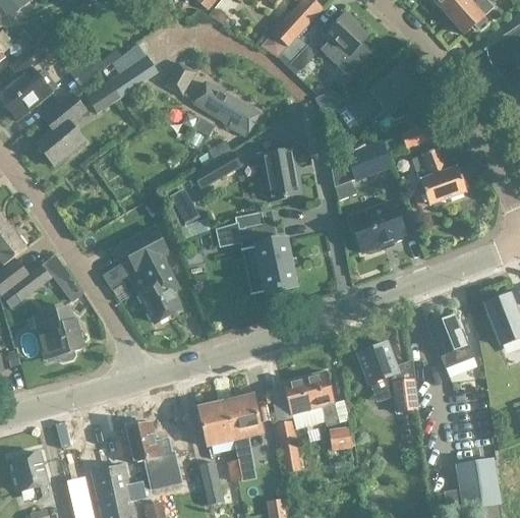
[(0,0),(0,2),(10,16),(31,0),(0,0)]
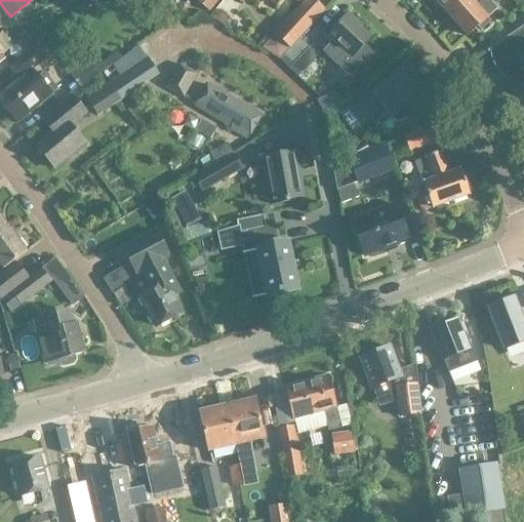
[(92,0),(91,1),(99,11),(113,0),(92,0)]
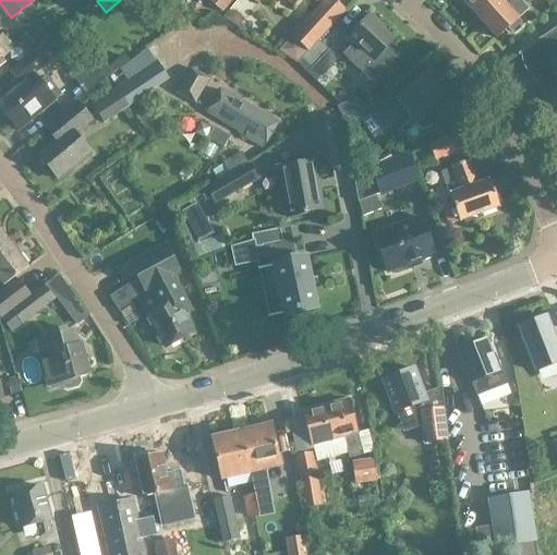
[(223,11),(232,0),(210,0),(223,11)]
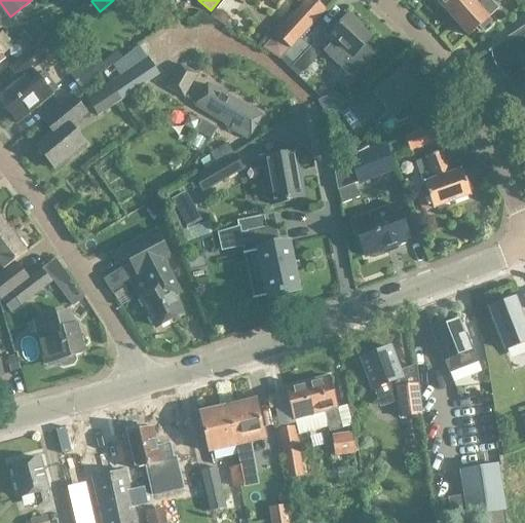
[(280,57),(283,54),(300,36),(326,8),(316,0),(304,0),(263,46),(280,57)]
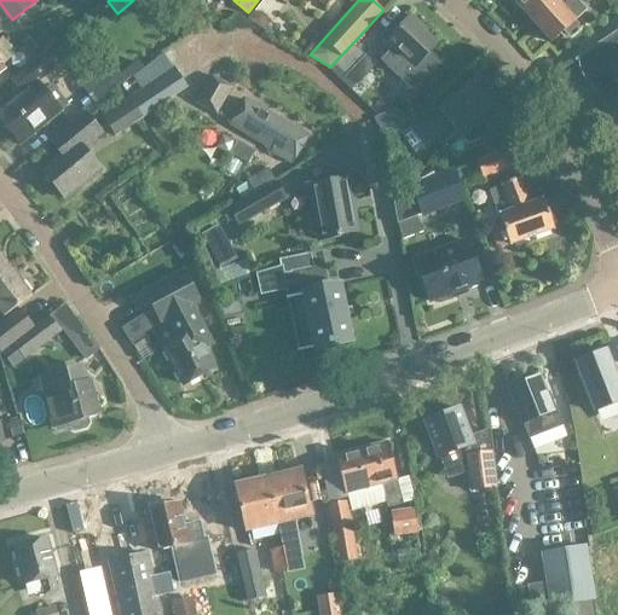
[(515,0),(531,17),(549,0),(515,0)]
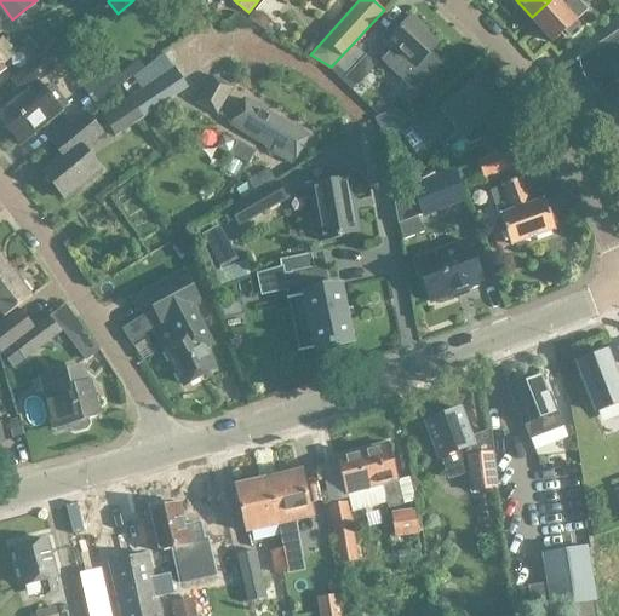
[(550,0),(532,17),(554,41),(566,29),(569,34),(580,23),(577,19),(589,9),(582,0),(550,0)]
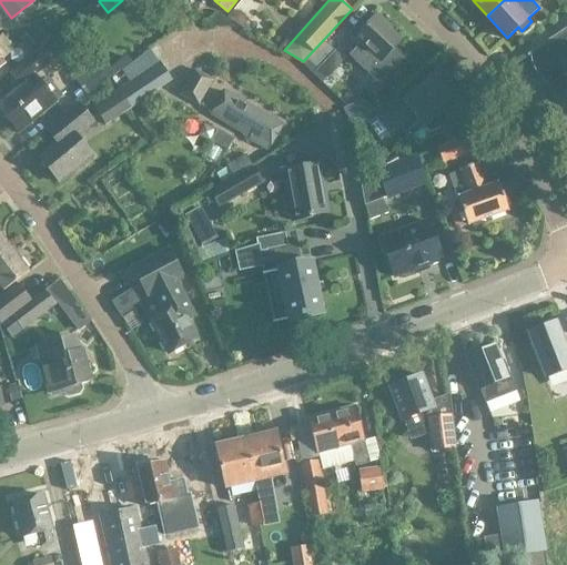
[(378,12),(357,36),(354,40),(358,44),(350,53),(382,83),(406,56),(395,46),(400,39),(387,28),(391,24),(378,12)]
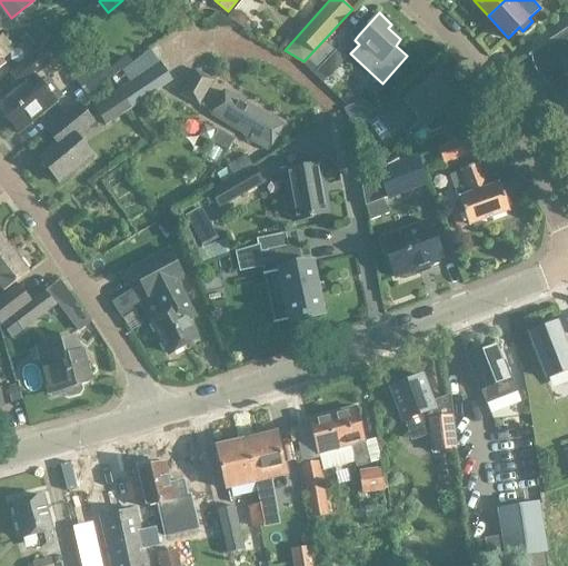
[(557,99),(556,99),(567,131),(567,25),(531,50),(532,56),(534,61),(536,67),(538,71),(542,76),(547,80),(551,86),(555,91),(557,99)]
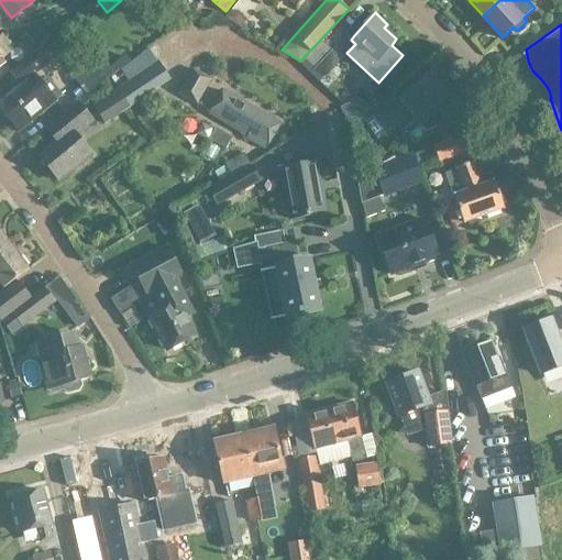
[(2,32),(0,34),(0,65),(7,61),(3,57),(15,47),(2,32)]
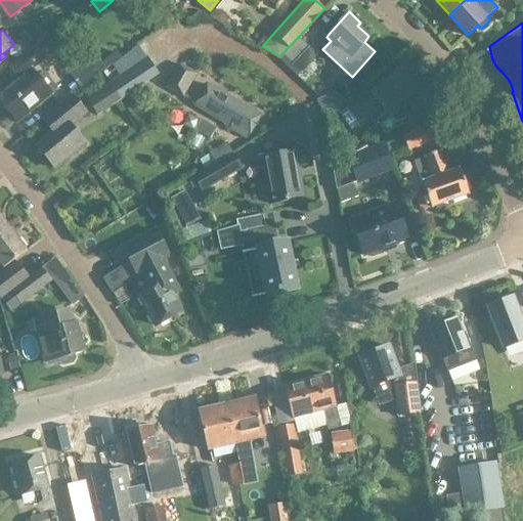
[(299,36),(281,54),(293,64),(302,71),(315,56),(314,49),(299,36)]
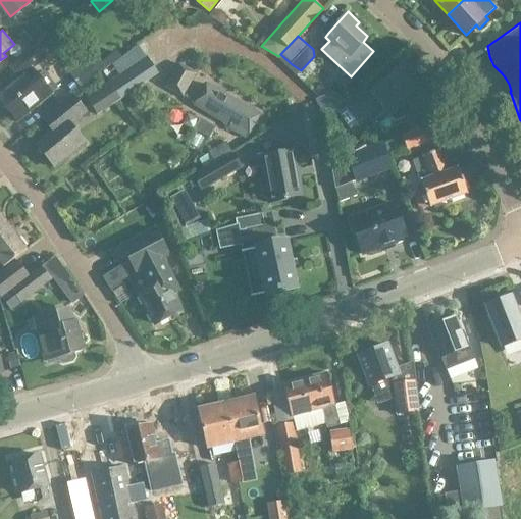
[(33,48),(11,66),(20,78),(0,94),(0,99),(17,120),(52,92),(33,68),(42,60),(33,48)]
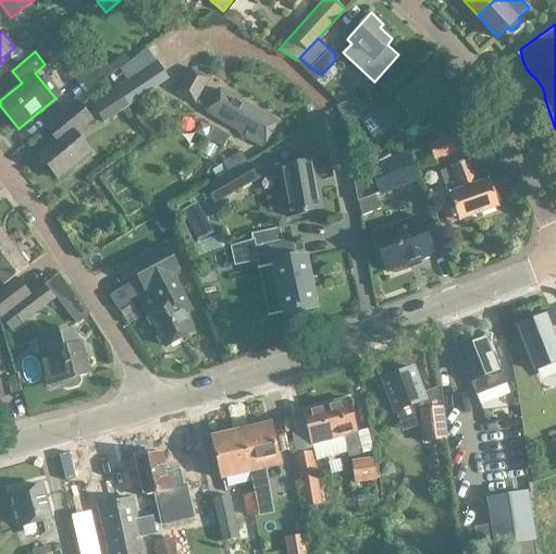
[(96,65),(78,78),(88,90),(112,71),(98,54),(91,60),(96,65)]
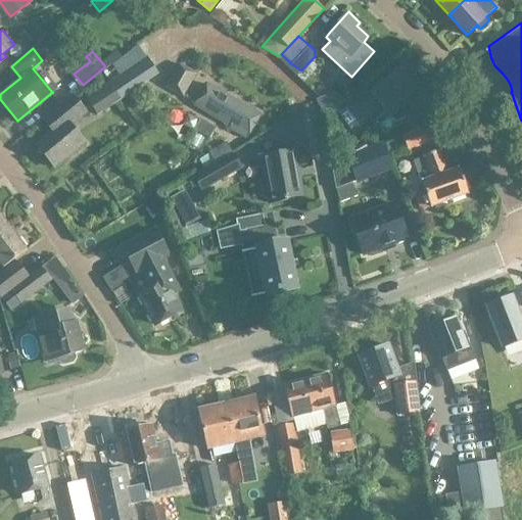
[(111,80),(123,97),(158,73),(147,55),(111,80)]
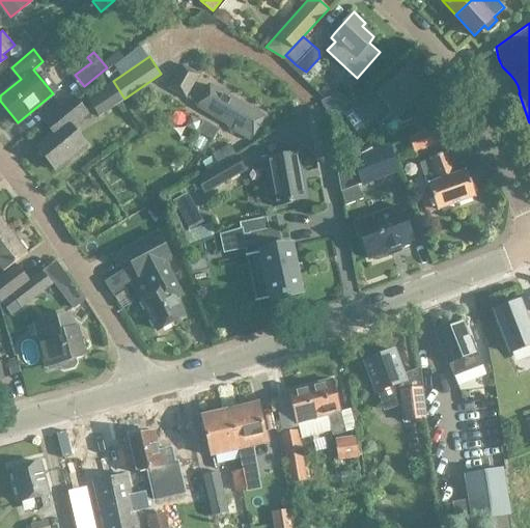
[(187,96),(200,74),(183,63),(169,86),(187,96)]
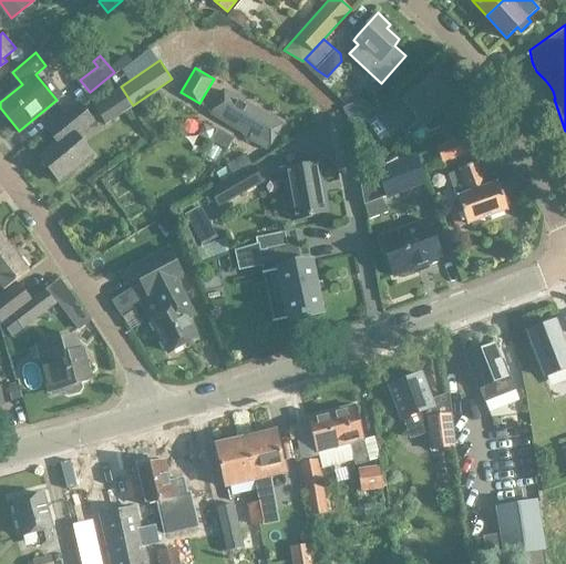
[(429,130),(452,121),(446,108),(455,100),(434,73),(413,91),(411,88),(380,110),(377,105),(363,114),(380,137),(414,113),(429,130)]
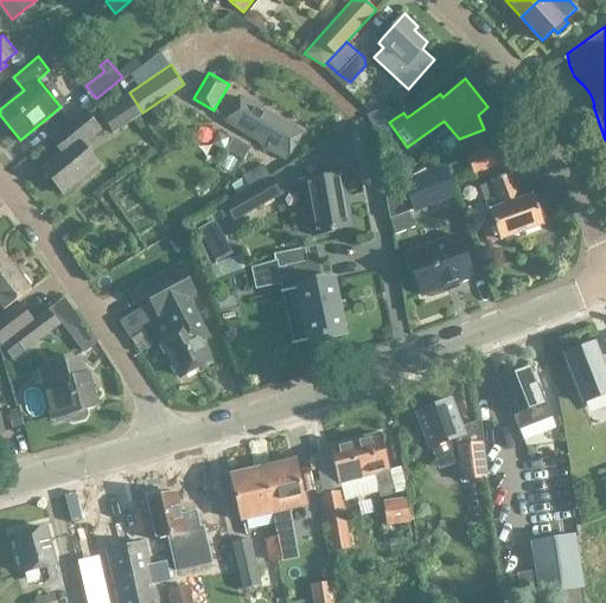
[(142,113),(129,92),(101,110),(114,130),(142,113)]
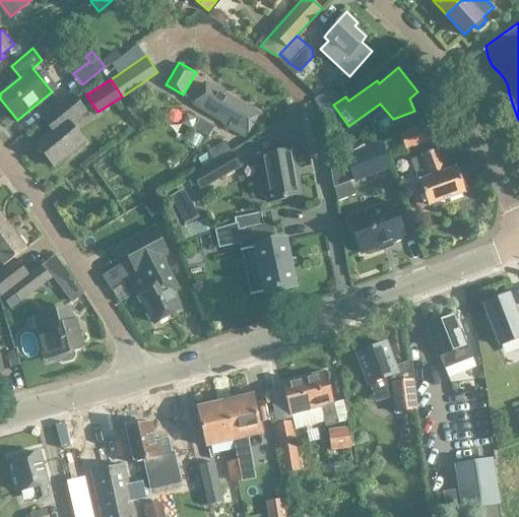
[(231,127),(246,135),(259,113),(205,82),(194,103),(232,125),(231,127)]
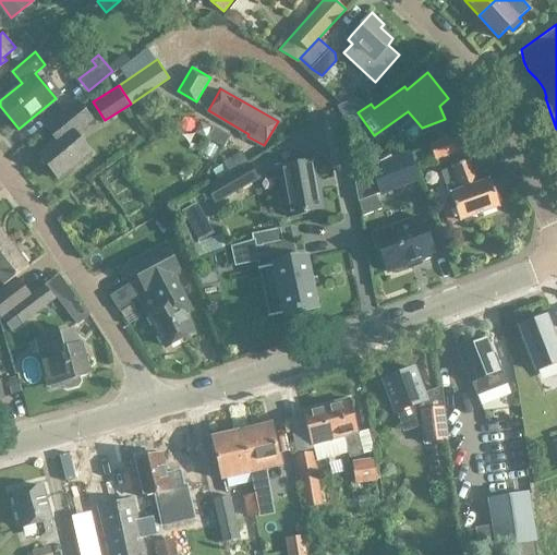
[(59,178),(91,152),(75,133),(92,120),(77,101),(47,127),(56,139),(39,153),(59,178)]
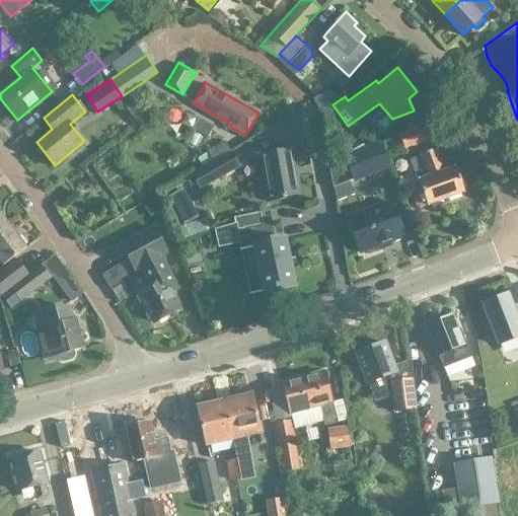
[(193,136),(203,109),(190,104),(179,131),(193,136)]
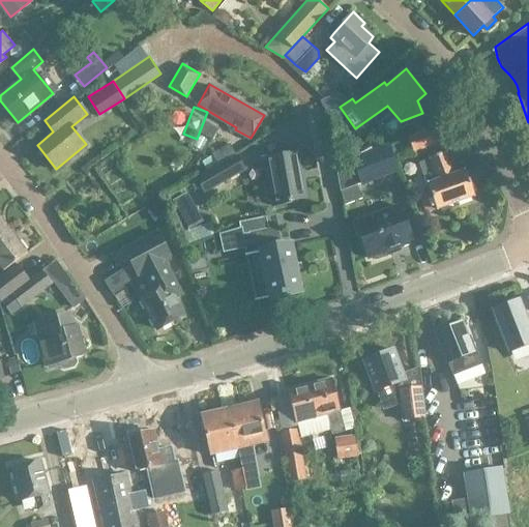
[(414,150),(441,141),(436,125),(408,135),(414,150)]
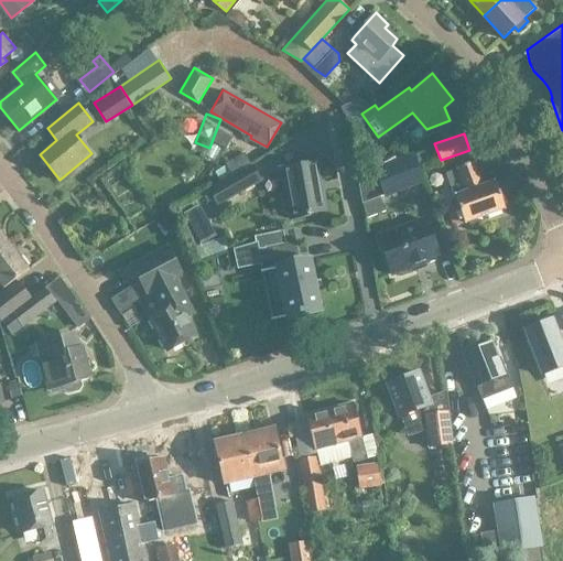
[(224,159),(244,151),(238,139),(219,147),(224,159)]
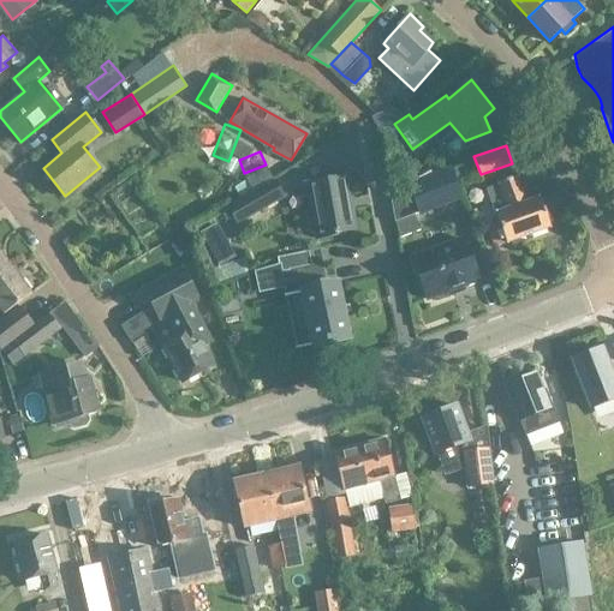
[(237,223),(286,195),(267,163),(246,177),(254,189),(226,204),(237,223)]
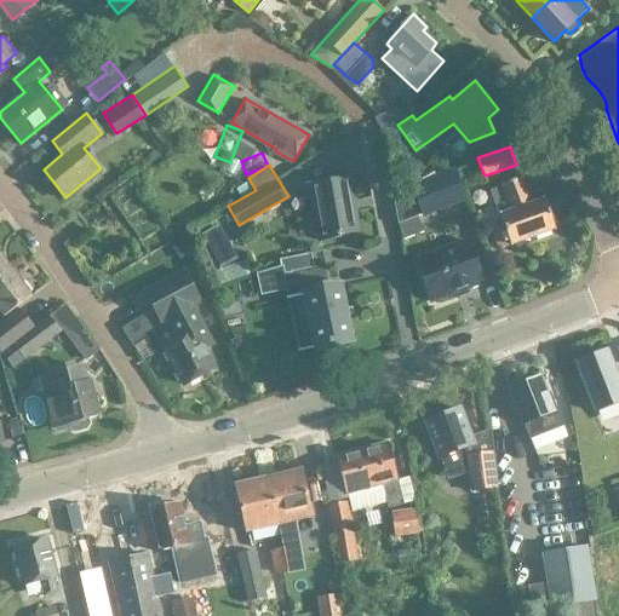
[(465,197),(454,170),(412,185),(422,213),(465,197)]
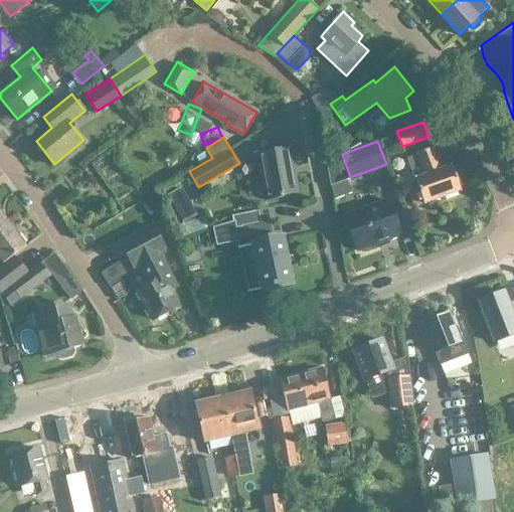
[(414,207),(424,203),(462,190),(453,165),(441,169),(433,147),(406,156),(417,186),(408,189),(414,207)]
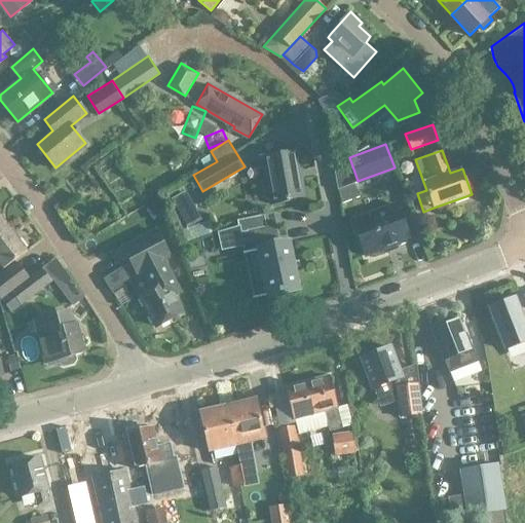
[(257,167),(266,166),(268,177),(264,178),(261,183),(263,193),(268,196),(272,196),(273,203),(291,200),(291,198),(305,196),(296,151),(256,158),(257,167)]
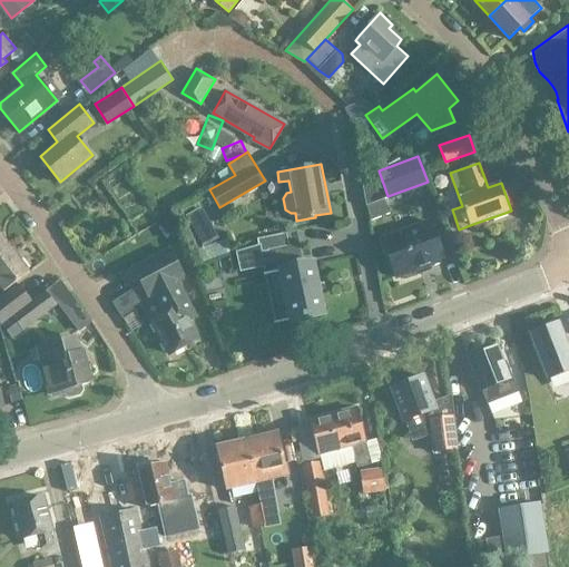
[(366,204),(385,197),(388,196),(379,170),(362,177),(366,204)]
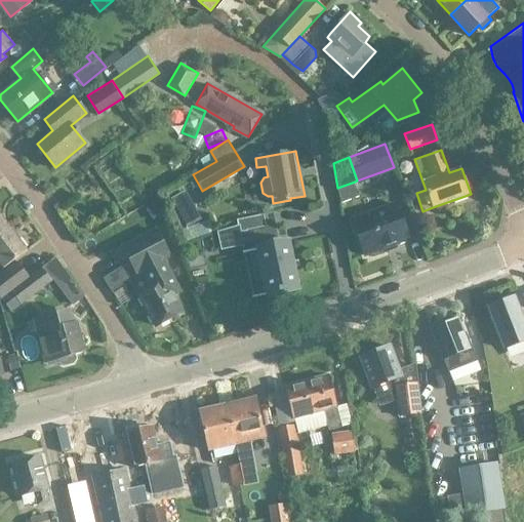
[(178,205),(193,197),(188,188),(173,196),(178,205)]
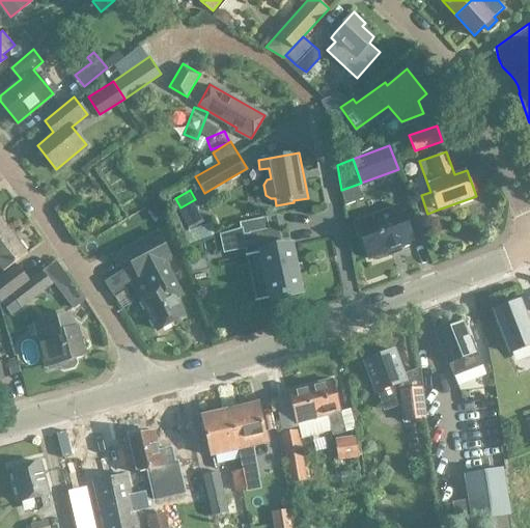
[(159,203),(148,211),(155,221),(165,214),(159,203)]
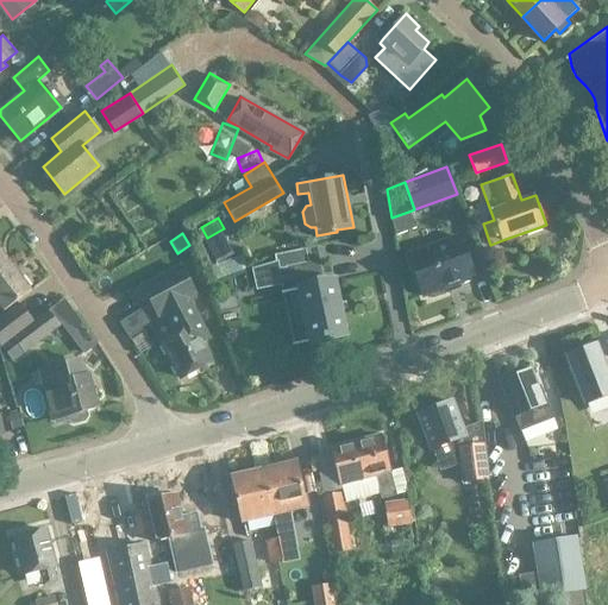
[(461,235),(408,254),(424,295),(428,292),(432,296),(443,292),(444,287),(475,276),(461,235)]
